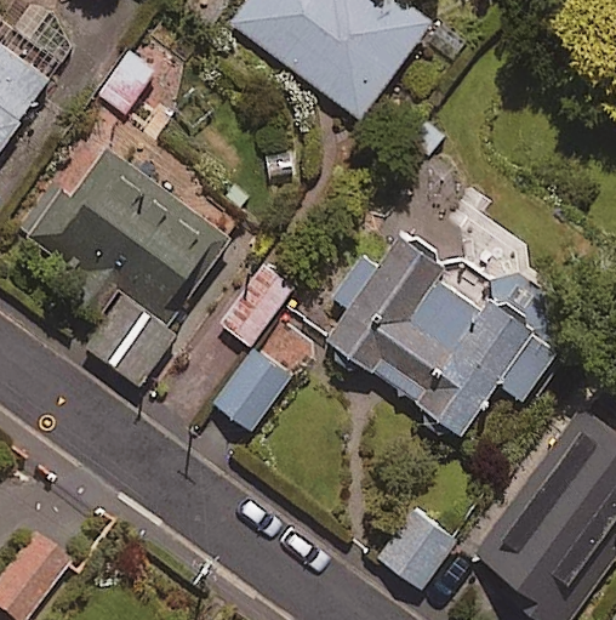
[(245,0),(229,22),(360,120),(433,23),(401,0),(245,0)]
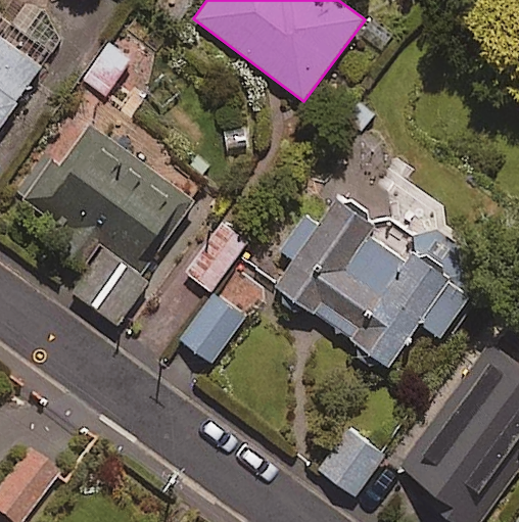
[(0,128),(44,69),(0,36),(0,128)]
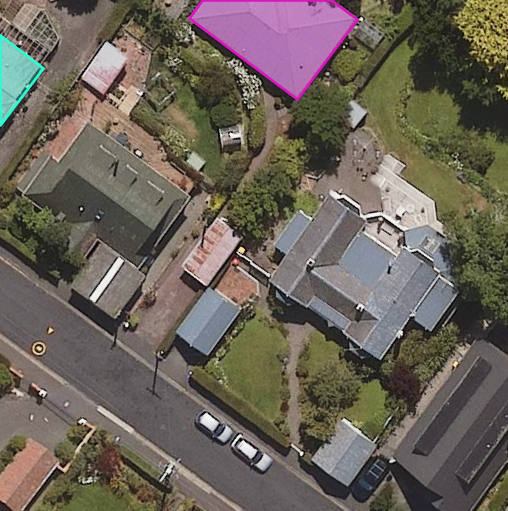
[(104,40),(78,77),(103,95),(129,59),(104,40)]
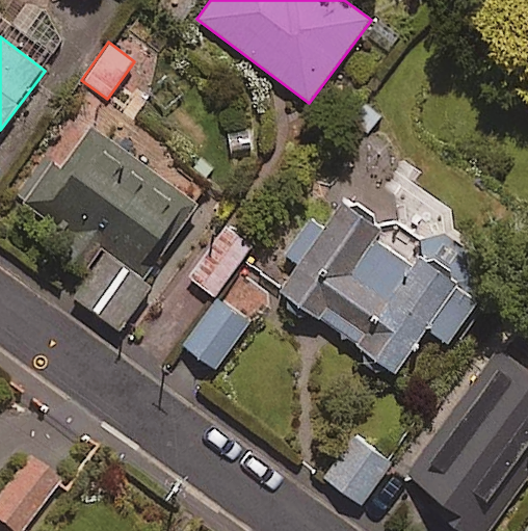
[(143,279),(198,201),(93,129),(40,206),(104,250),(71,297),(122,333),(155,286),(143,279)]
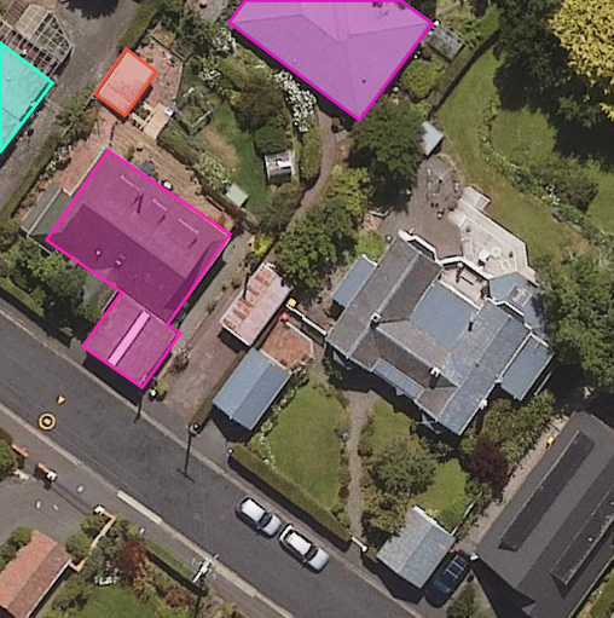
[(525,402),(555,359),(527,340),(549,310),(499,273),(492,283),(411,225),(377,271),(359,258),(310,328),(462,437),(499,383),(525,402)]
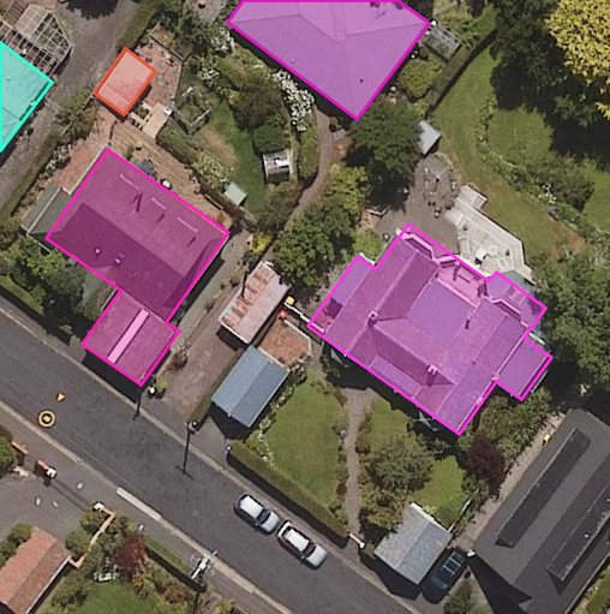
[(289,286),(258,263),(215,320),(246,343),(289,286)]
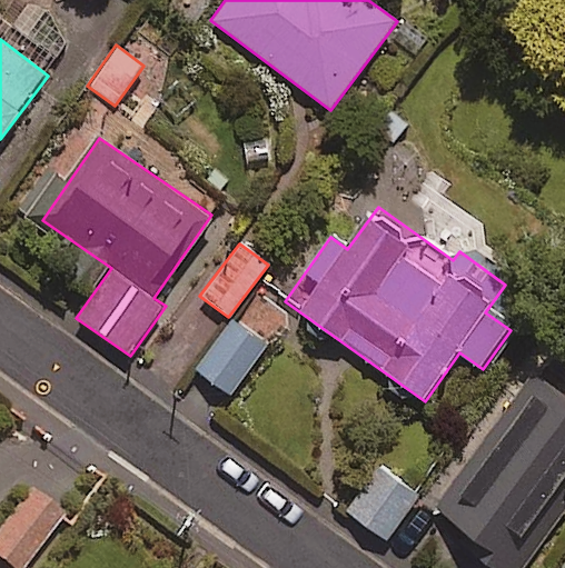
[(265,348),(231,324),(196,370),(229,396),(265,348)]
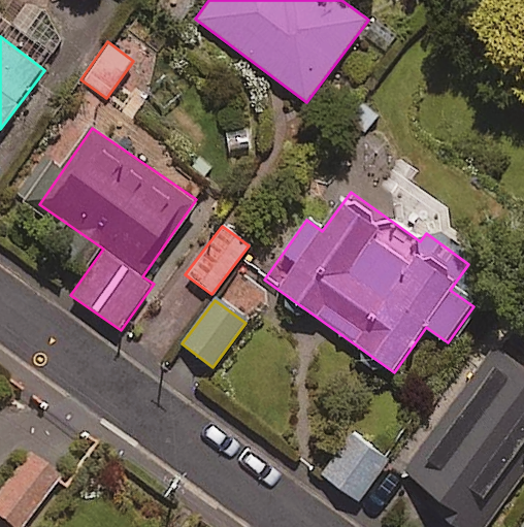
[(429,494),(422,504),(454,526),(490,526),(523,481),(523,367),(492,344),(399,471),(429,494)]
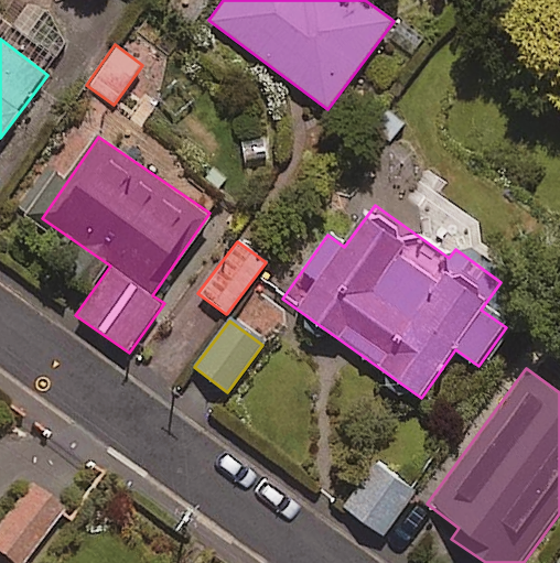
[(413,490),(374,464),(344,508),(384,534),(413,490)]
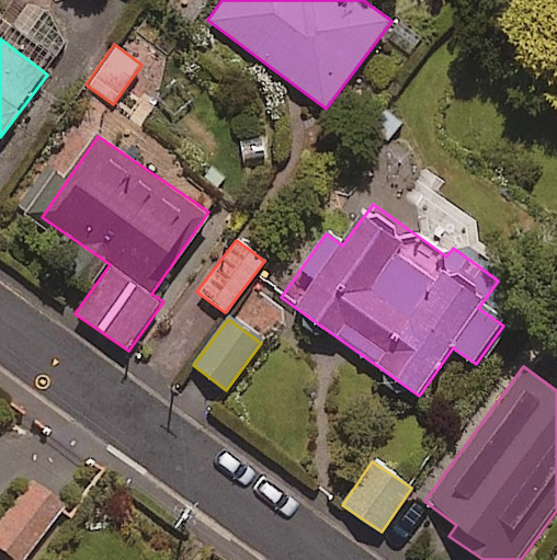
[(20,559),(57,512),(26,488),(0,522),(0,557),(3,559),(20,559)]
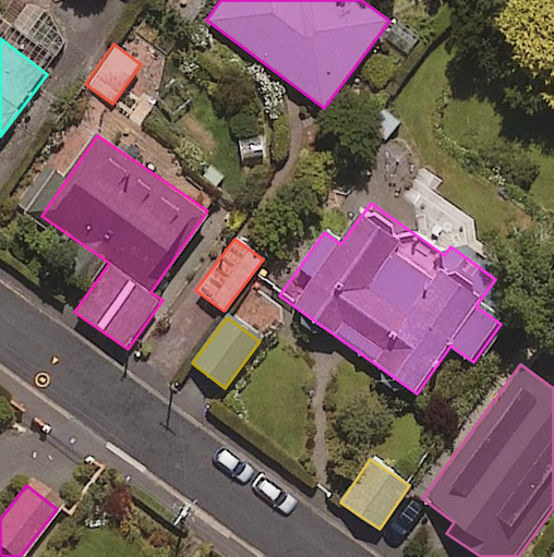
All buildings are outlined.
